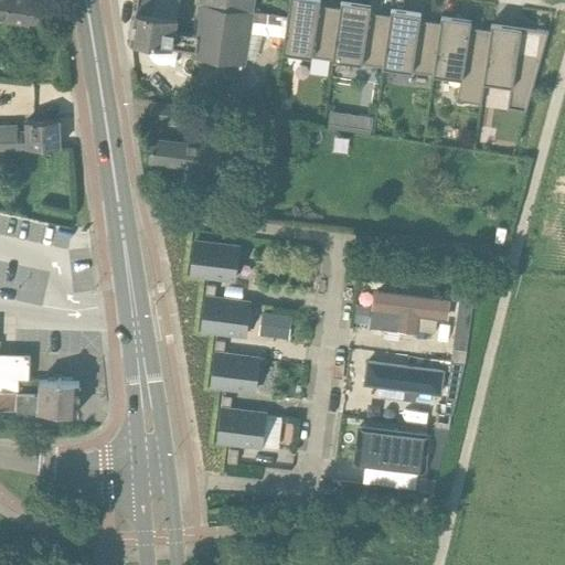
[(0,0),(0,19),(41,27),(45,2),(29,0),(0,0)]
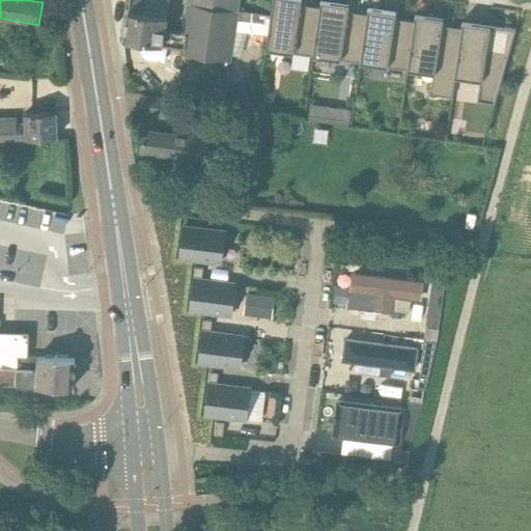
[(169,0),(130,0),(124,38),(185,48),(184,53),(228,60),(238,0),(192,0),(187,34),(165,30),(170,0),(169,0)]
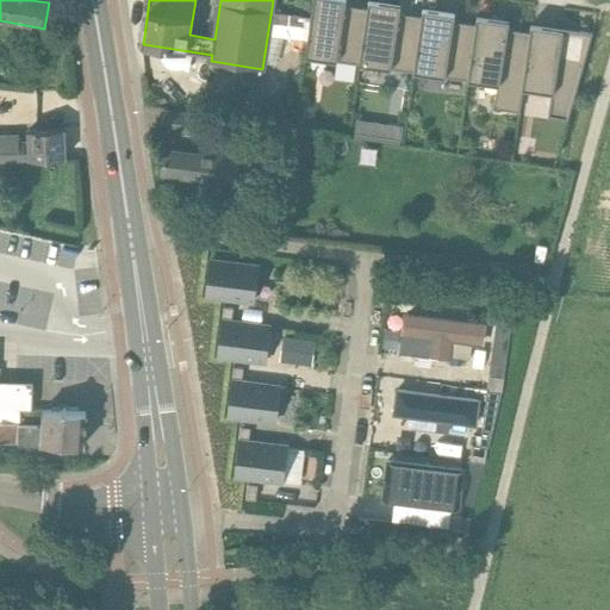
[(344,0),(312,0),(304,57),(336,62),(344,0)]
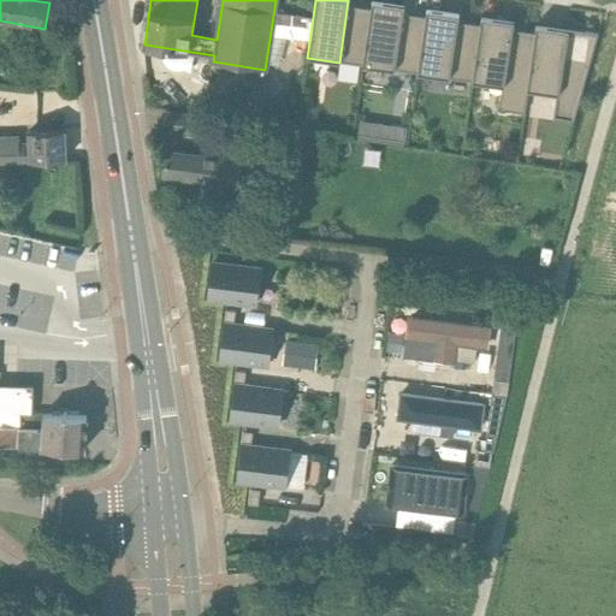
[(403,6),(371,1),(361,66),(394,71),(403,6)]
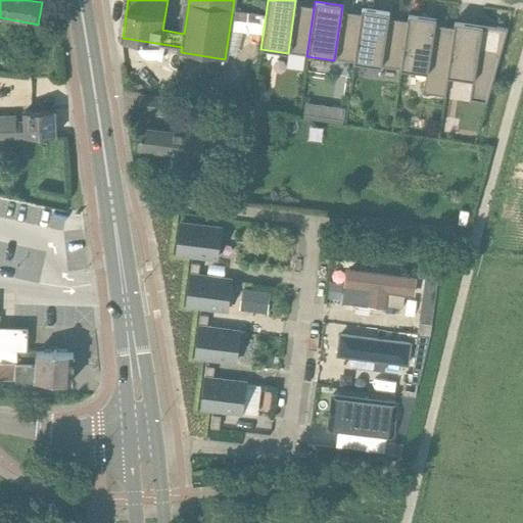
[(389,12),(362,8),(353,62),(381,66),(389,12)]
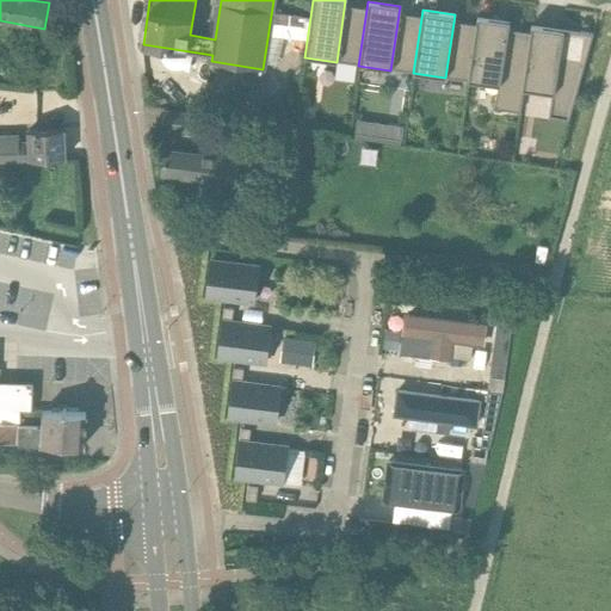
[(508,22),(476,17),(467,81),(499,86),(508,22)]
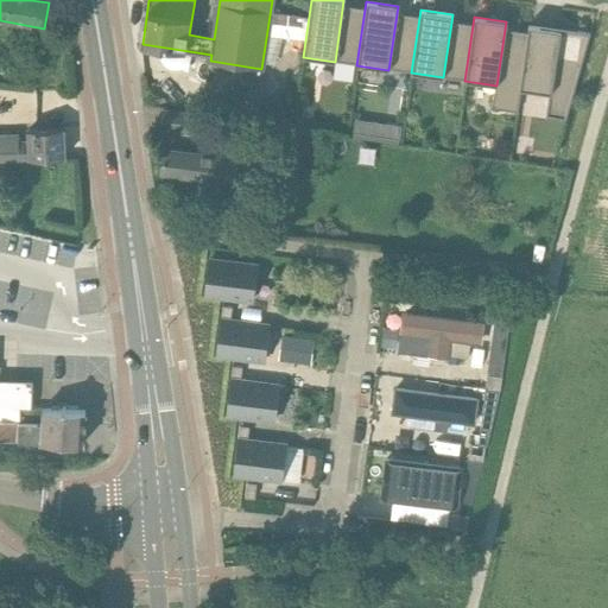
[(561,30),(529,25),(519,89),(551,94),(561,30)]
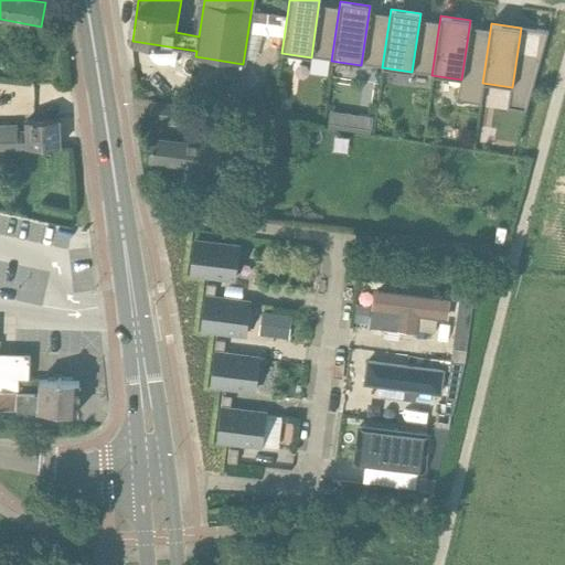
[(150,120),(191,125),(193,109),(152,105),(150,120)]
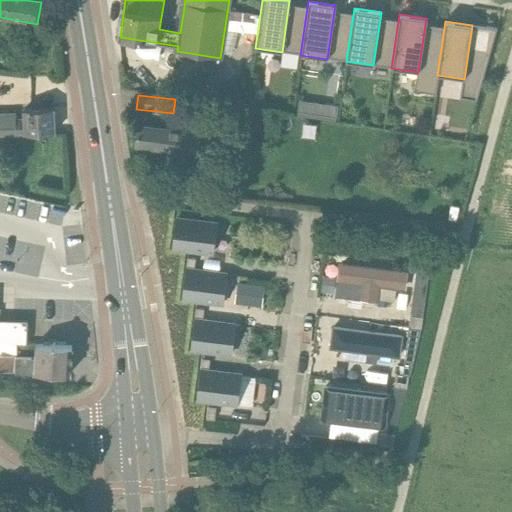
[(0,135),(2,135),(37,134),(54,134),(53,109),(22,110),(23,120),(14,120),(15,115),(1,115),(0,115),(0,135)]
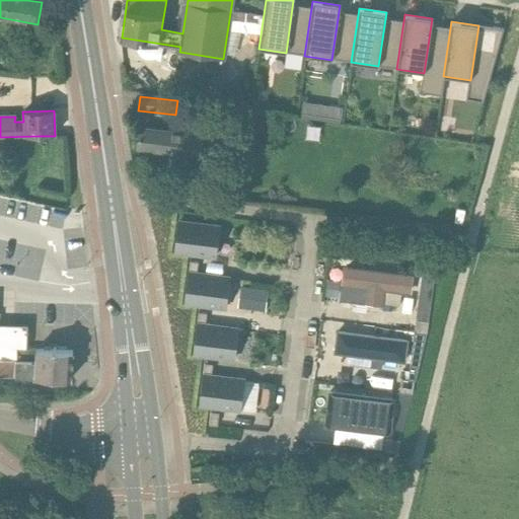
[(142,130),(139,149),(211,158),(214,138),(142,130)]
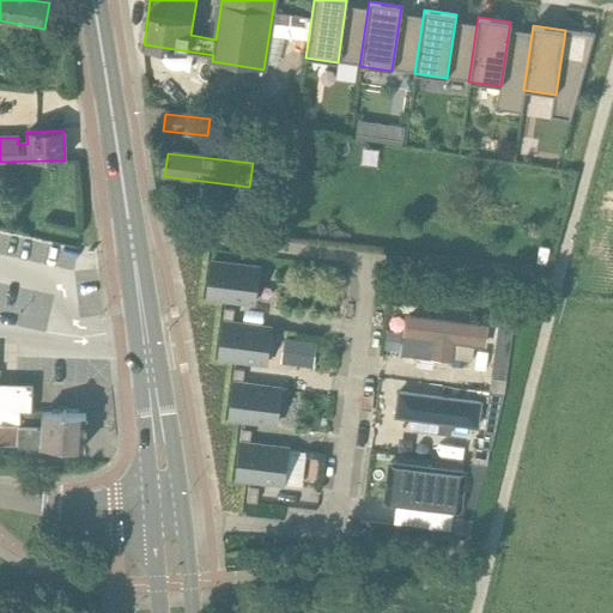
[(211,263),(206,297),(226,301),(255,304),(260,269),(211,263)]
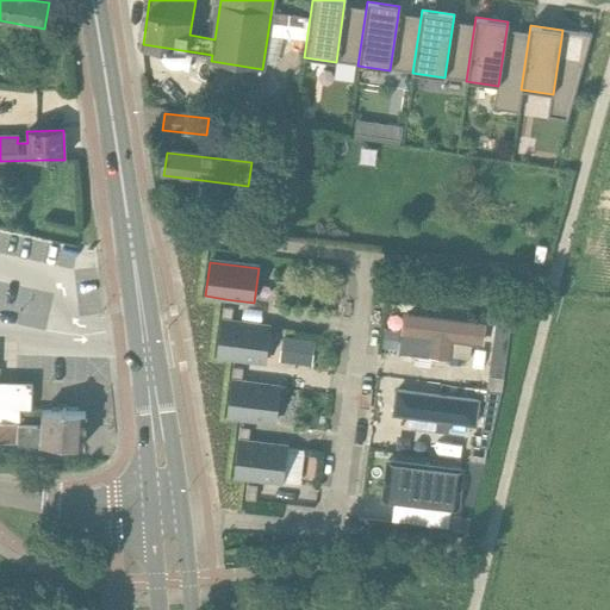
[(222,322),(231,323),(234,309),(224,307),(222,322)]
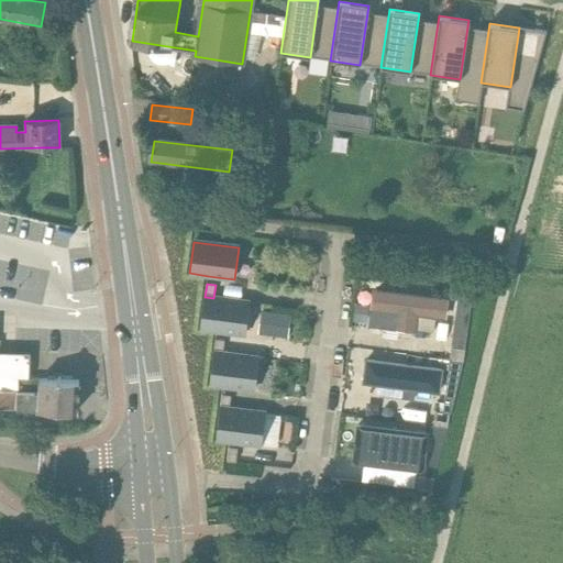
[(367,310),(398,315),(396,330),(415,332),(417,317),(448,321),(451,297),(372,286),(367,310)]
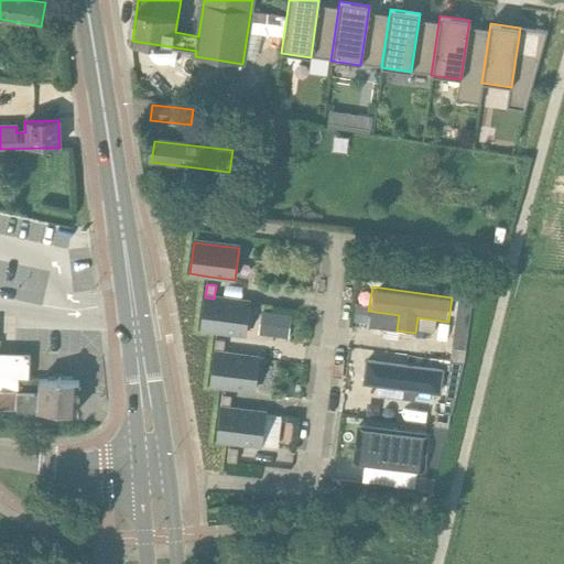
[(452,348),(466,350),(473,299),(459,296),(452,348)]
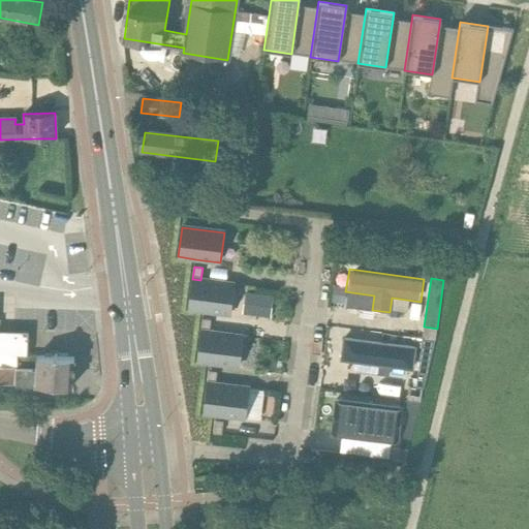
[(200,280),(192,279),(188,309),(204,311),(230,314),(235,285),(200,280)]
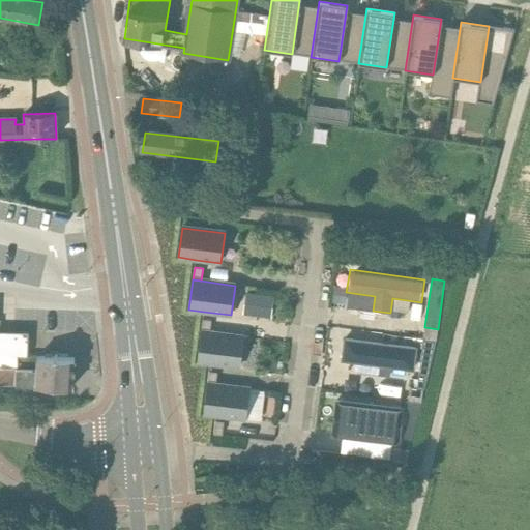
[(273,315),(275,294),(247,291),(245,313),(273,315)]
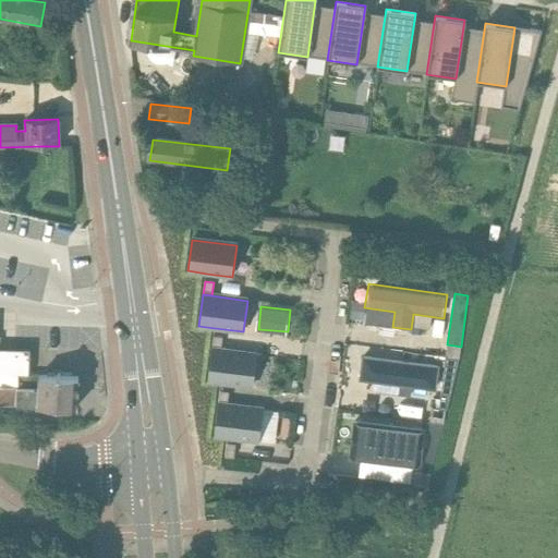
[(213,350),(221,351),(222,338),(214,337),(213,350)]
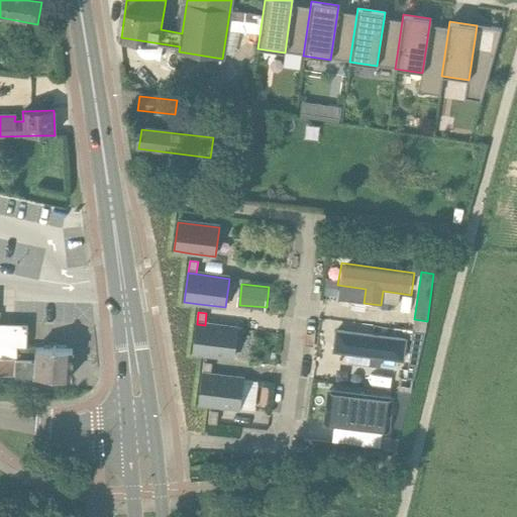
[(425,333),(427,321),(414,319),(413,332),(425,333)]
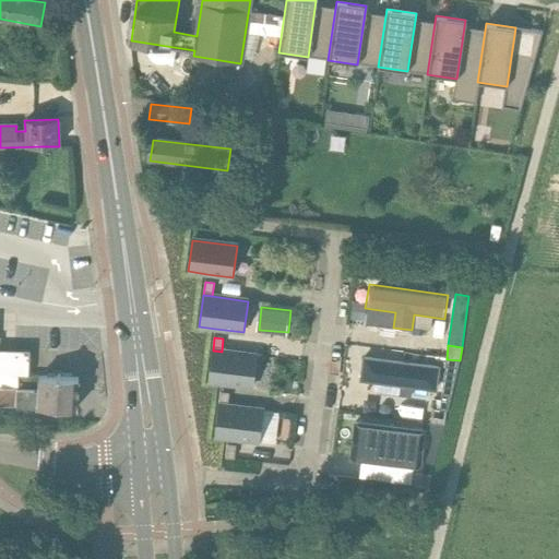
[(0,387),(38,390),(38,377),(30,377),(30,351),(0,349),(0,387)]
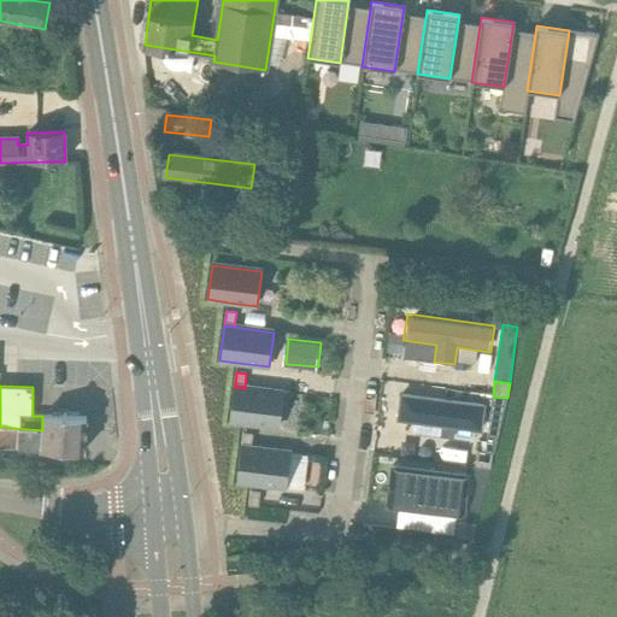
[(245,388),(235,387),(230,422),(245,423),(280,428),(283,393),(245,388)]
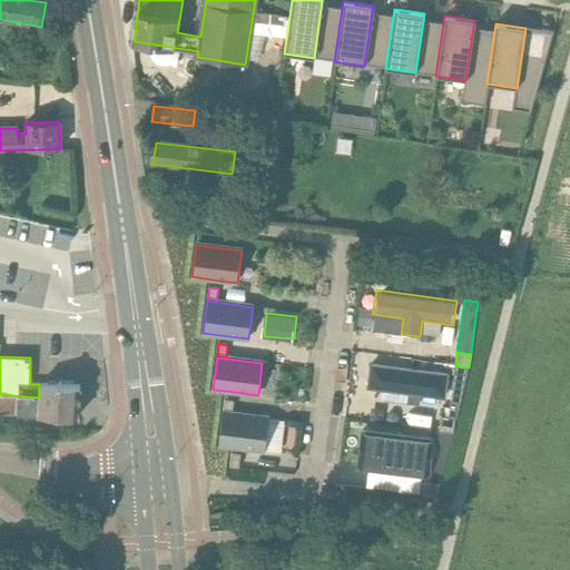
[(369,389),(445,399),(449,375),(372,364),(369,389)]
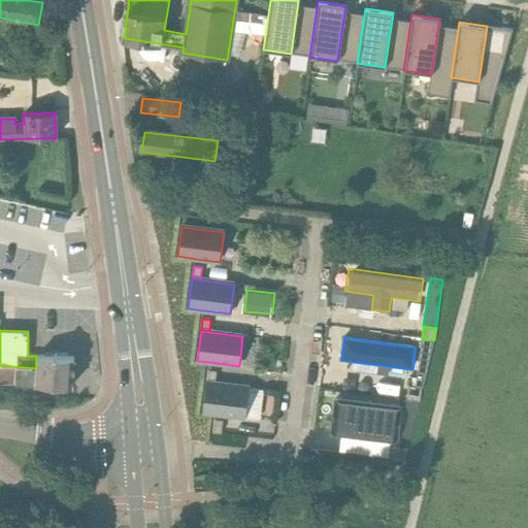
[(36,368),(0,365),(0,382),(72,387),(74,358),(36,356),(36,368)]
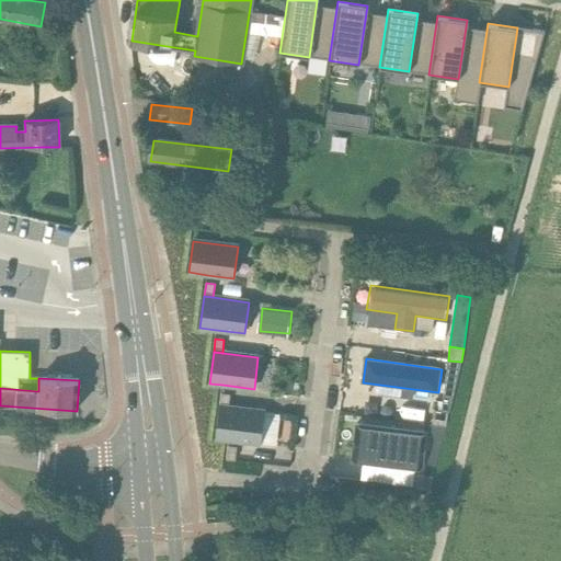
[(219,407),(228,408),(230,395),(221,393),(219,407)]
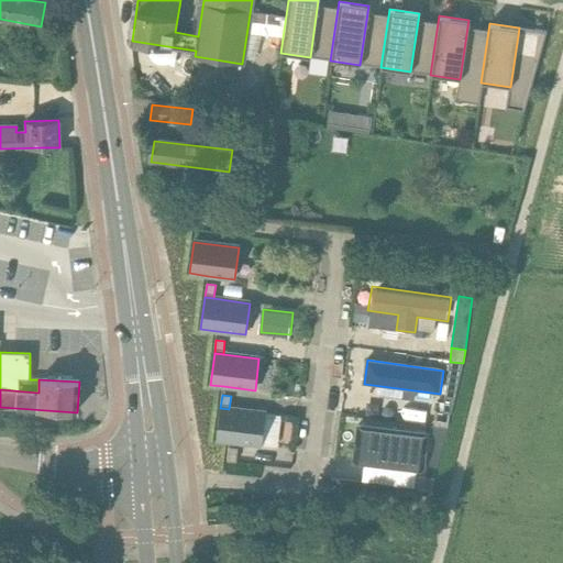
[(229,409),(220,408),(217,440),(230,441),(244,443),(262,445),(262,444),(265,415),(265,414),(229,409)]
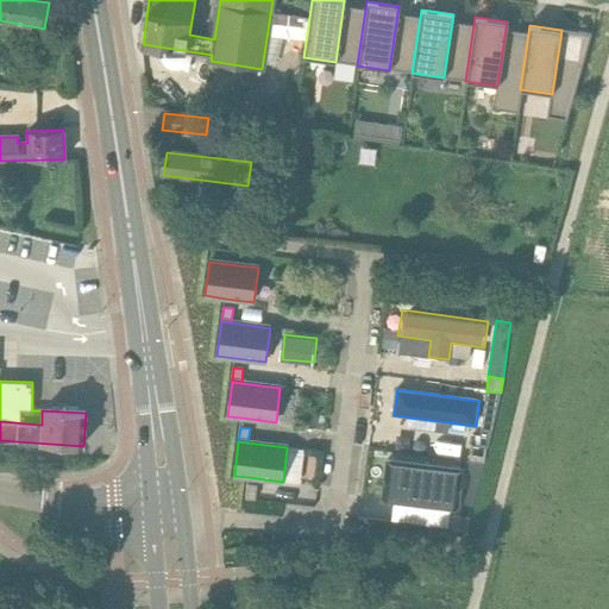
[(479,447),(471,446),(470,460),(484,463),(487,447),(479,447)]
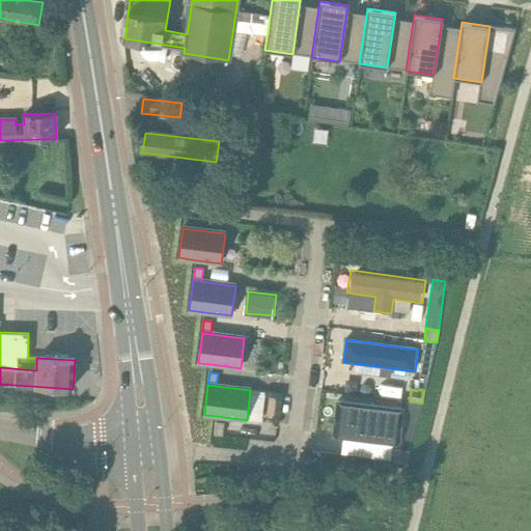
[(395,407),(336,399),(334,418),(357,421),(355,437),(372,439),(374,422),(393,424),(395,407)]
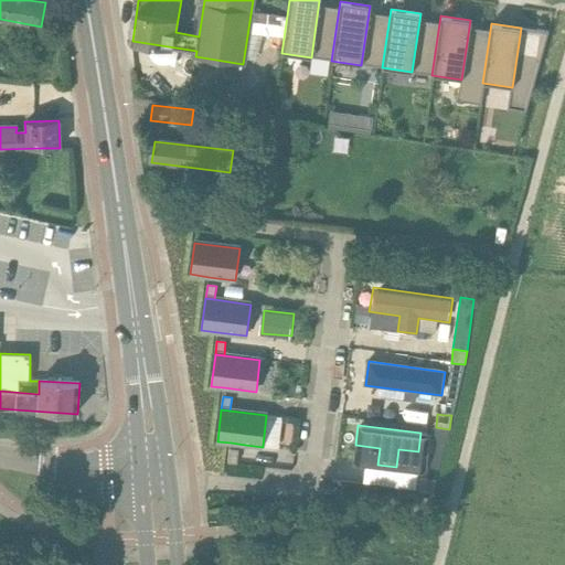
[(449,429),(436,427),(432,455),(441,456),(449,429)]
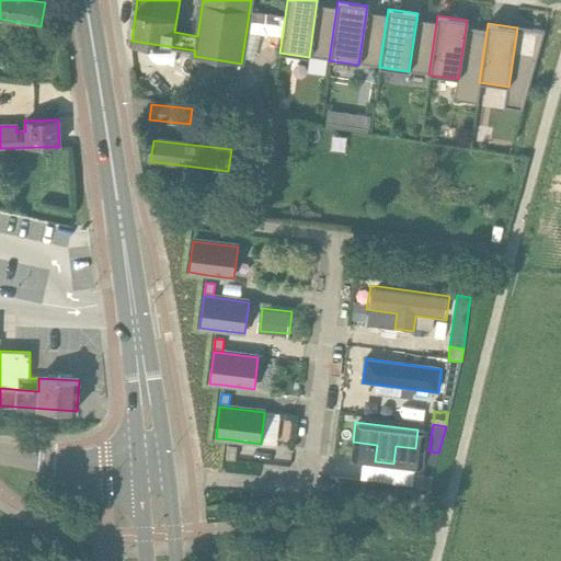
[(235,460),(236,460),(237,447),(228,446),(227,459),(235,460)]
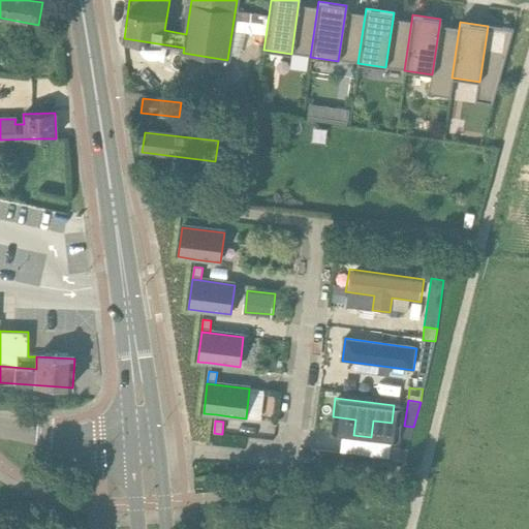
[(393,461),(406,463),(408,449),(395,447),(393,461)]
